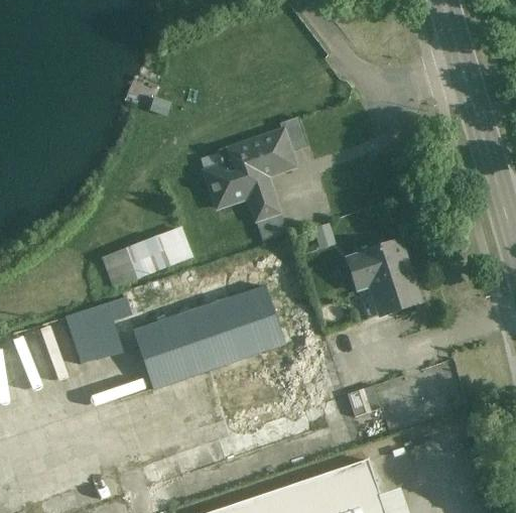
[(298,116),(279,122),(282,129),(271,133),(278,155),(307,145),(298,116)]
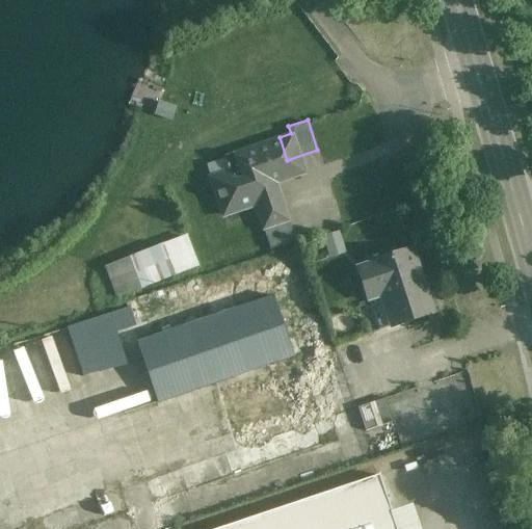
[(280,137),(245,149),(248,160),(247,160),(248,163),(211,176),(223,213),(256,202),(264,226),(288,218),(273,176),(267,178),(264,167),(287,160),(280,137)]
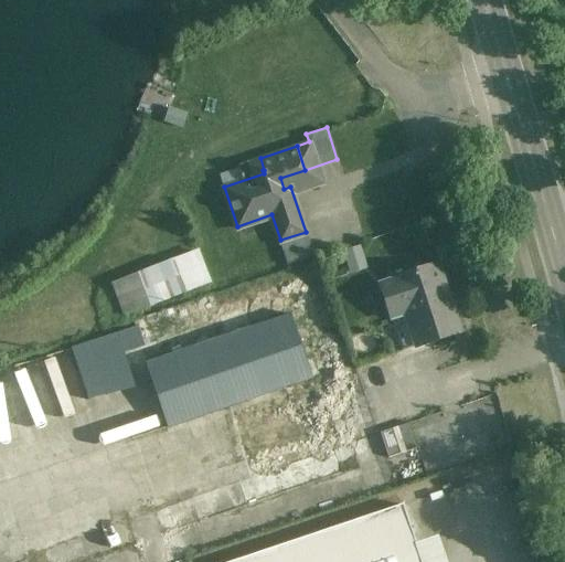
[(306,232),(280,240),(288,262),(313,253),(306,232)]
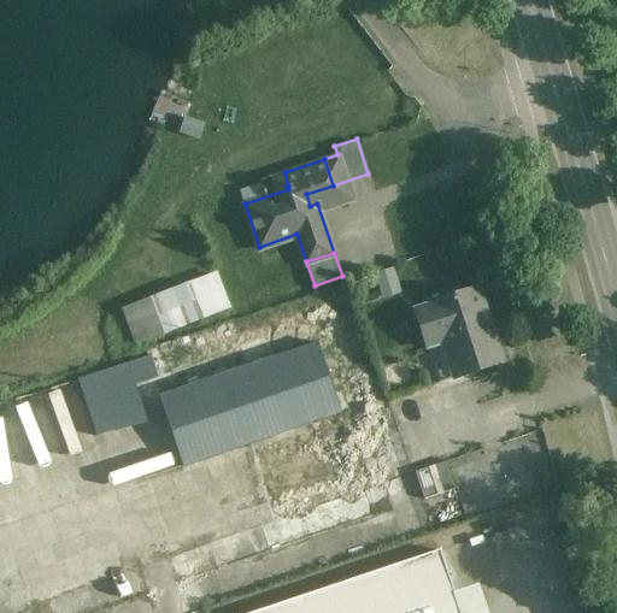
[(122,306),(136,342),(231,305),(217,269),(122,306)]
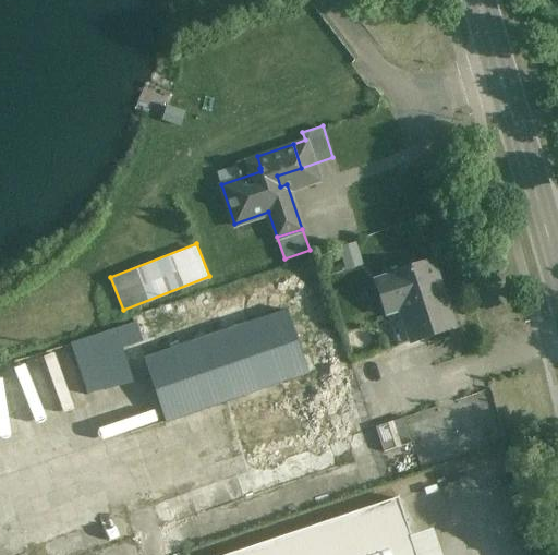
[(432,260),(375,278),(384,302),(401,296),(415,339),(453,326),(432,260)]
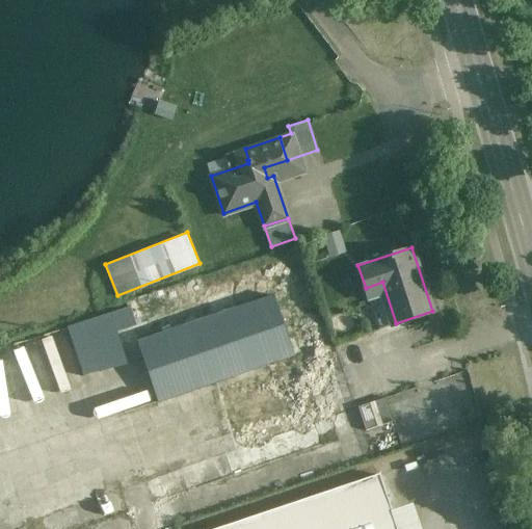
[(232,287),(210,292),(213,309),(236,303),(232,287)]
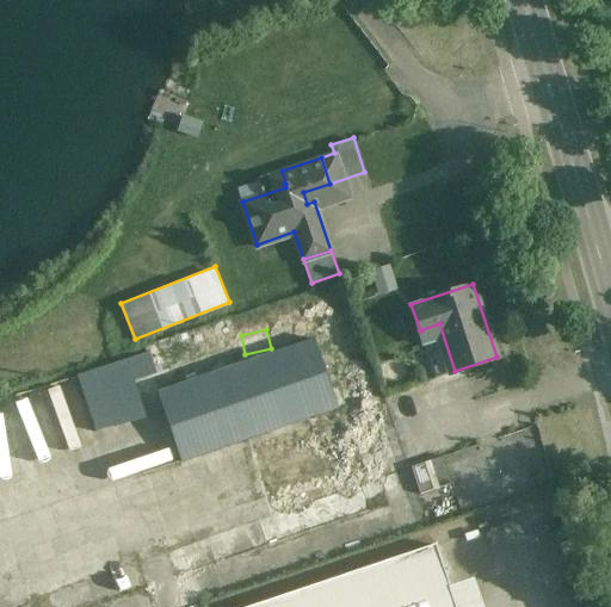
[(179,384),(158,391),(159,391),(181,458),(337,406),(314,338),(179,384)]
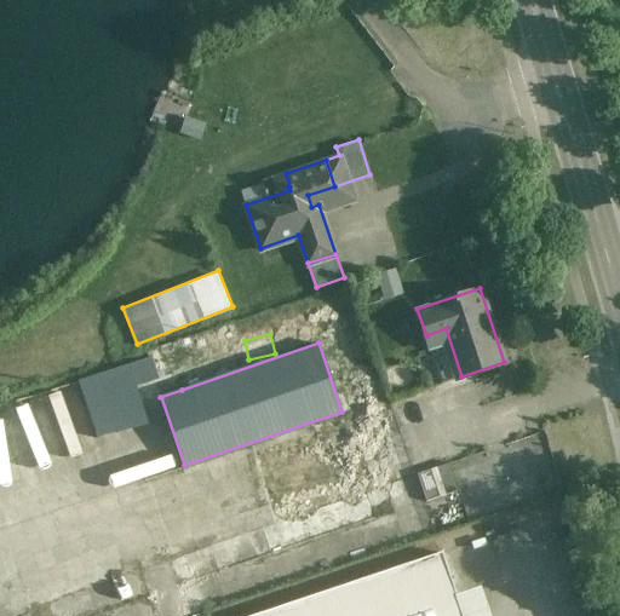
[(126,364),(79,380),(97,435),(145,422),(139,404),(127,366),(126,364)]
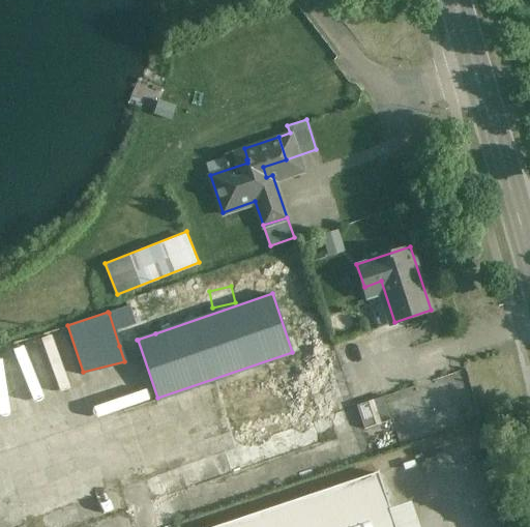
[(385,394),(373,398),(381,421),(392,417),(385,394)]
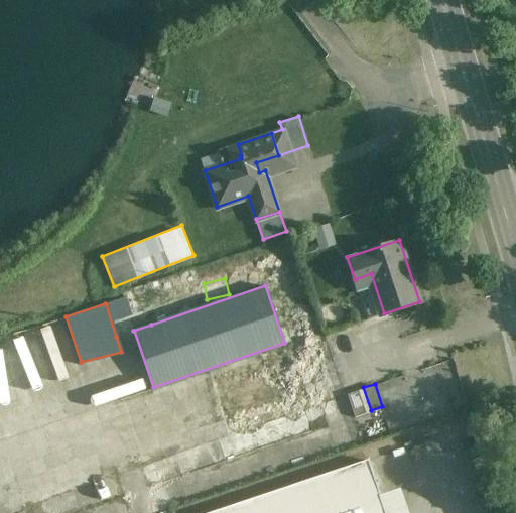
[(359,389),(347,393),(355,415),(366,412),(359,389)]
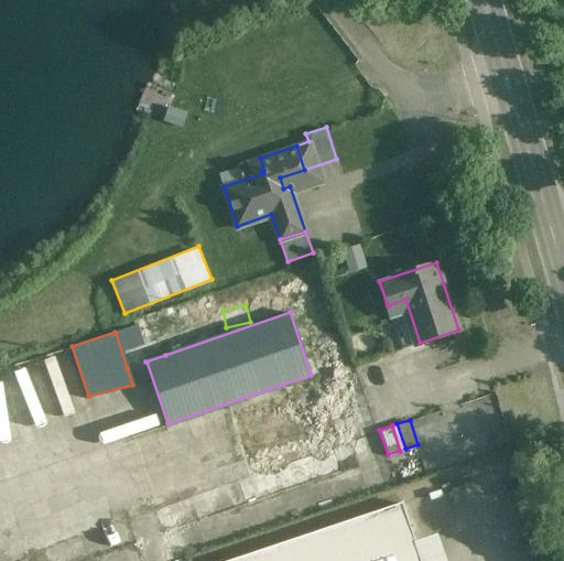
[(346,440),(166,500),(174,524),(343,467),(338,455),(349,451),(346,440)]
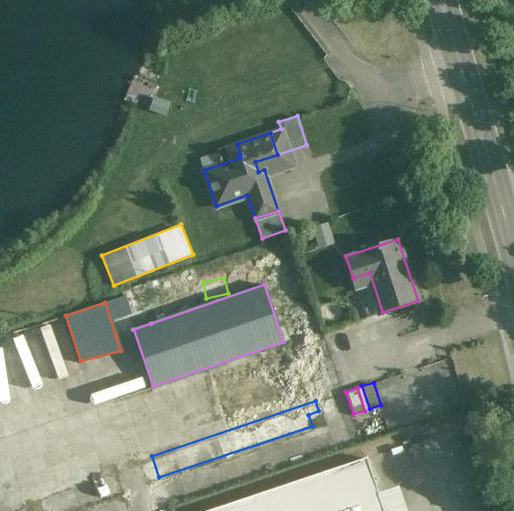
[(383,510),(366,457),(204,510),(383,510)]
